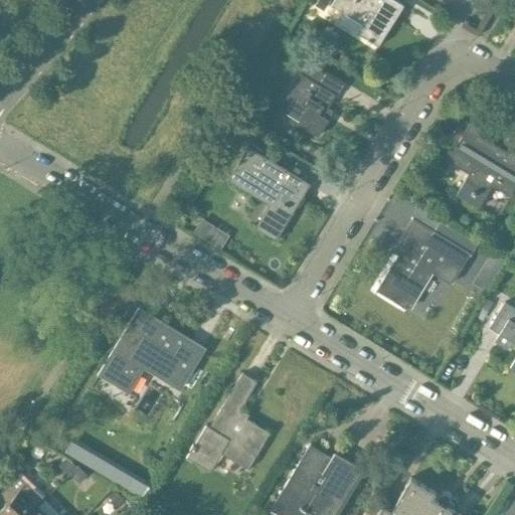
[(378,46),(403,5),(395,0),(333,0),(331,5),(362,24),(357,33),(367,39),(366,41),(371,43),(372,42),(378,46)]
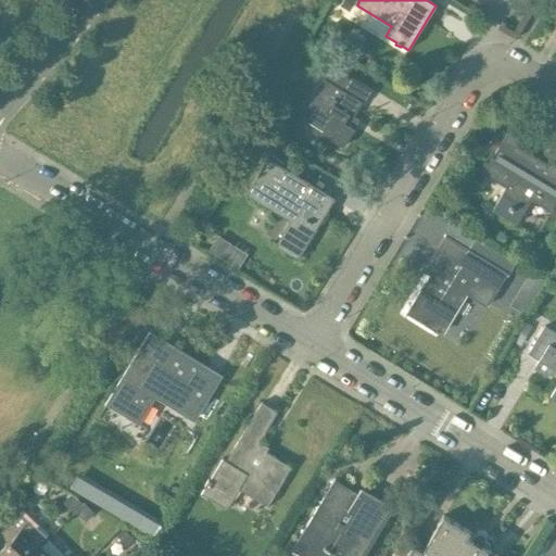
[(364,104),(373,90),(351,76),(350,78),(333,68),(332,70),(321,63),(315,75),(321,79),(308,102),(315,106),(306,121),(321,130),(320,133),(343,147),(354,128),(349,125),(362,103),(364,104)]
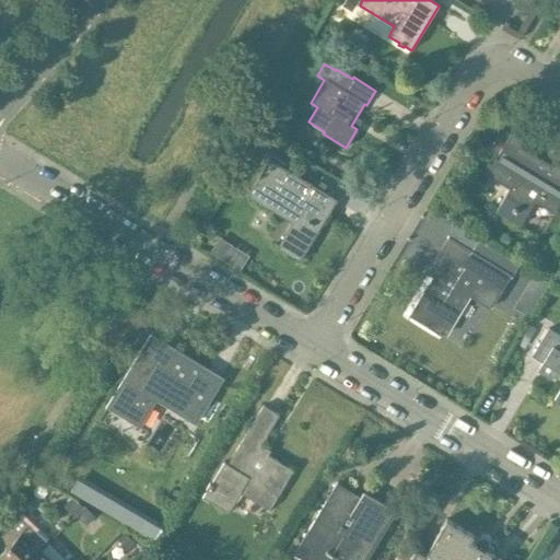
[(549,164),(521,147),(525,139),(511,130),(498,153),(500,155),(497,161),(494,159),(485,174),(509,188),(496,210),(520,225),(534,201),(553,213),(559,202),(559,163),(552,159),(549,164)]
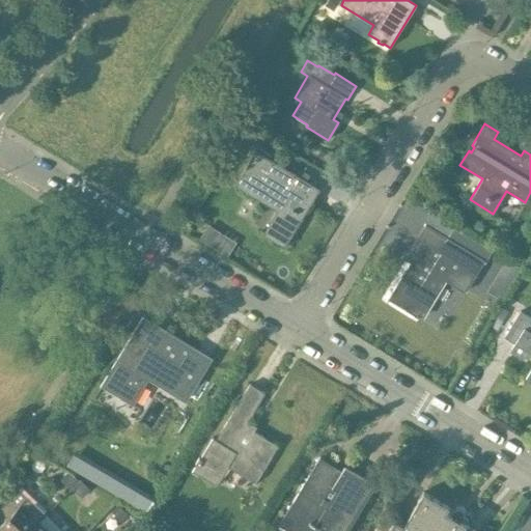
[(320,189),(307,180),(300,176),(256,149),(234,186),(266,204),(271,196),(282,203),(266,231),(261,228),(259,231),(284,247),(320,189)]
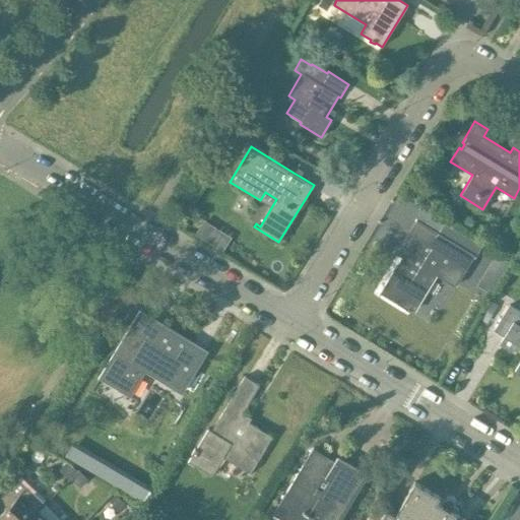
[(423,209),(417,218),(439,232),(445,222),(423,209)]
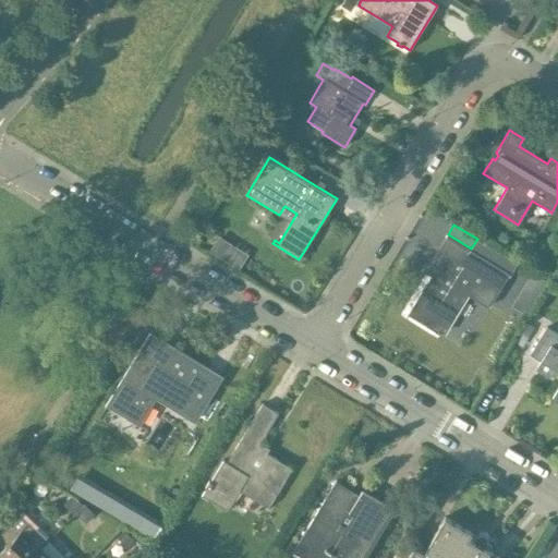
[(471,249),(448,234),(447,234),(435,254),(440,257),(407,315),(438,335),(465,289),(490,304),(510,273),(471,249)]
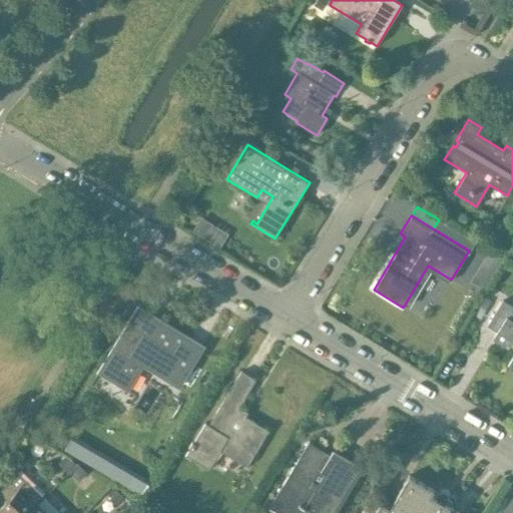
[(512,356),(507,367),(512,371),(512,307),(502,301),(487,327),(496,333),(491,340),(505,349),(509,341),(512,342),(512,356)]
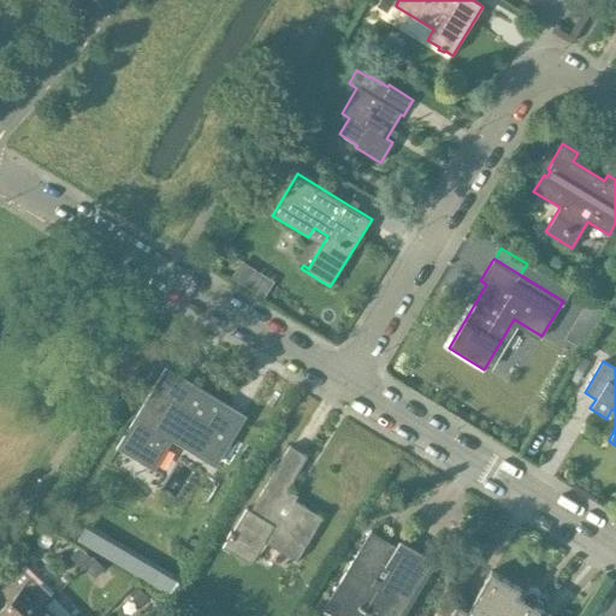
[(118,446),(152,467),(166,444),(152,436),(161,419),(202,444),(196,454),(213,463),(242,418),(165,371),(118,446)]
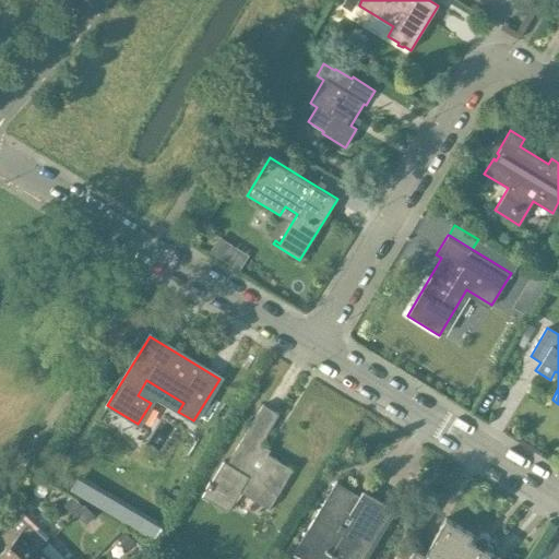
[(292,468),(268,453),(270,450),(260,443),(278,414),(263,405),(227,464),(223,462),(210,484),(207,482),(204,488),(206,489),(202,497),(226,512),(239,491),(268,509),(292,468)]
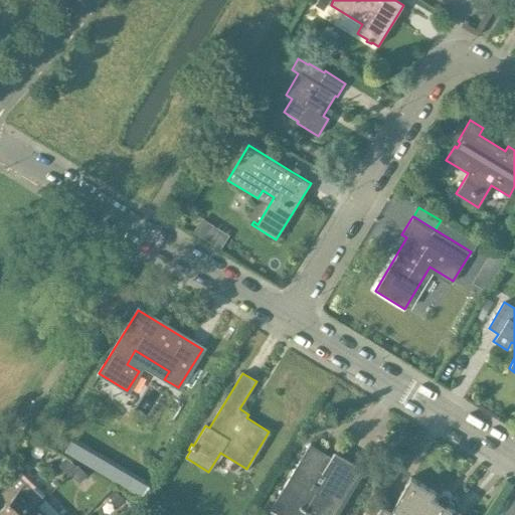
[(286,514),(310,514),(312,513),(315,514),(331,514),(360,468),(338,455),(332,464),(322,458),(325,453),(310,444),(272,506),(286,514)]
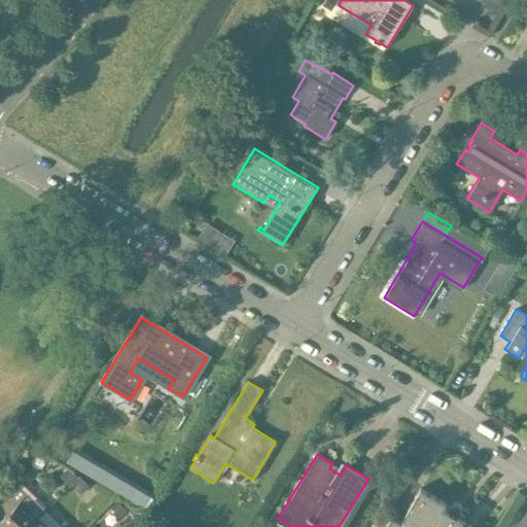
[(68,469),(61,477),(70,485),(77,478),(68,469)]
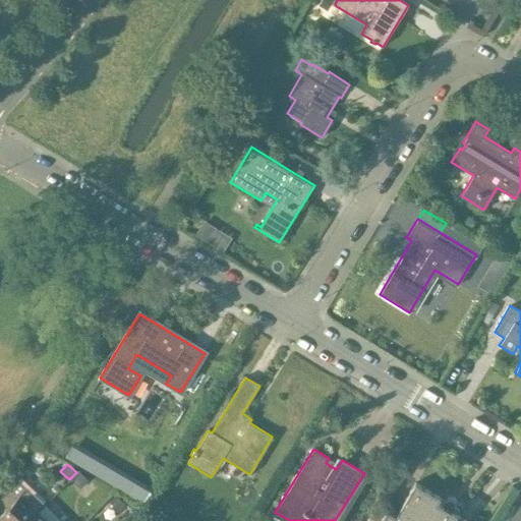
[(71,479),(79,487),(87,480),(78,472),(71,479)]
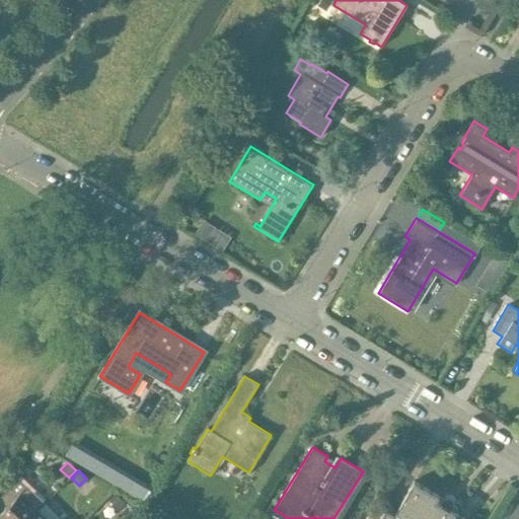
[(9,504),(5,508),(0,512),(0,518),(28,518),(38,510),(44,504),(17,477),(1,495),(9,504)]
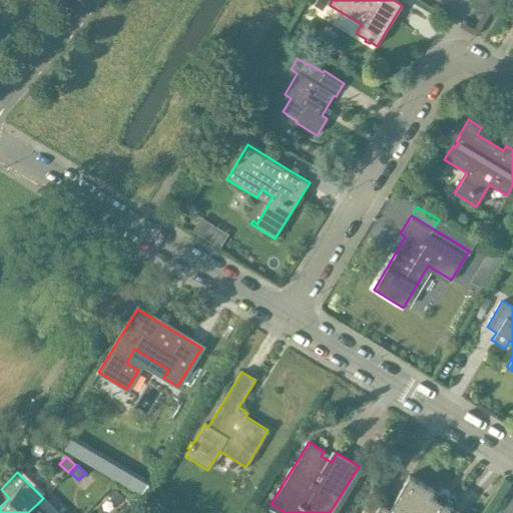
[(460,512),(430,495),(433,490),(408,475),(389,507),(381,502),(374,512),(460,512)]
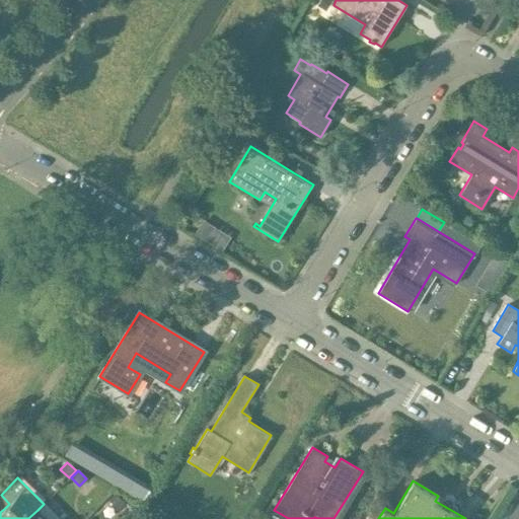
[(109,500),(119,508),(124,503),(116,495),(109,500)]
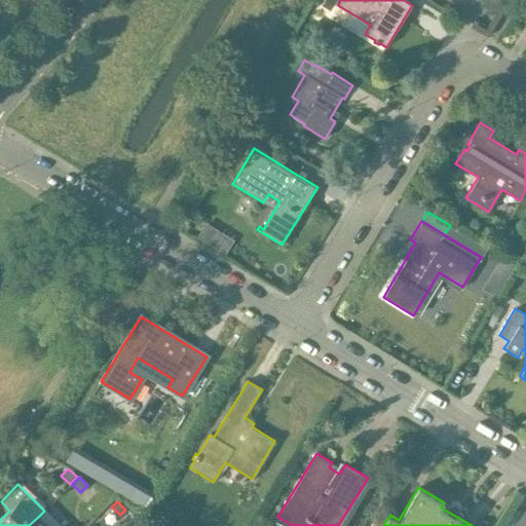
[(46,525),(38,517),(29,525),(46,525)]
